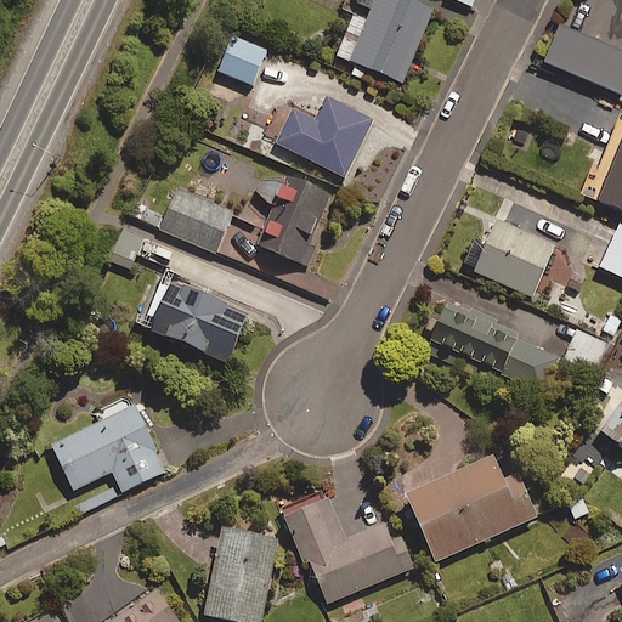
[(433,11),(403,0),(374,0),(365,24),(351,18),(335,56),(402,84),(433,11)]
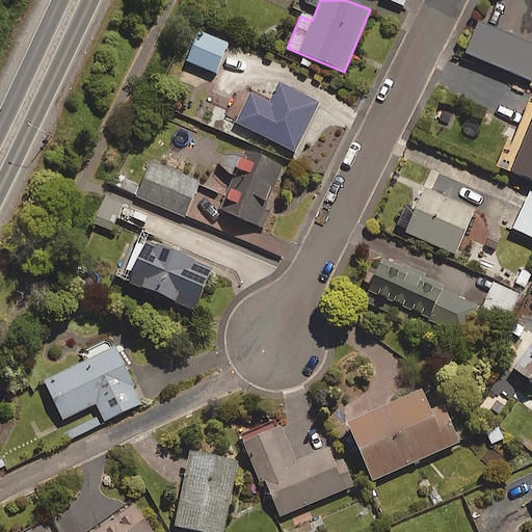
[(531,81),(531,78),(531,47),(479,24),(467,54),(531,81)]
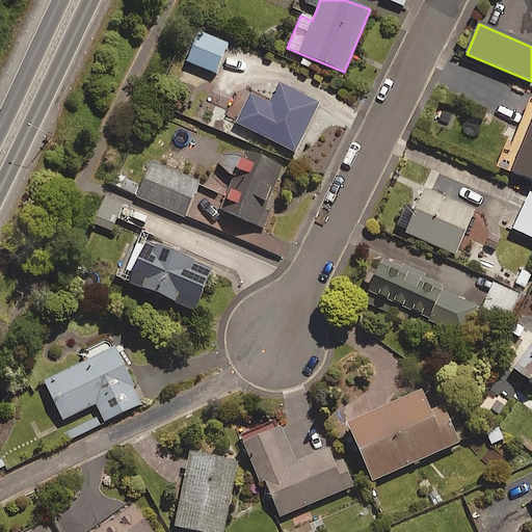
[(227,44),(198,32),(186,62),(215,74),(227,44)]
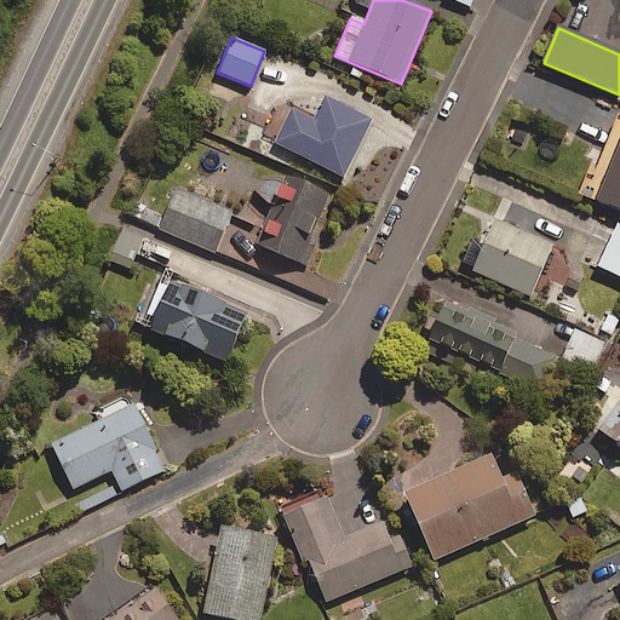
[(371,122),(326,99),(315,121),(291,109),(274,143),(343,178),(371,122)]
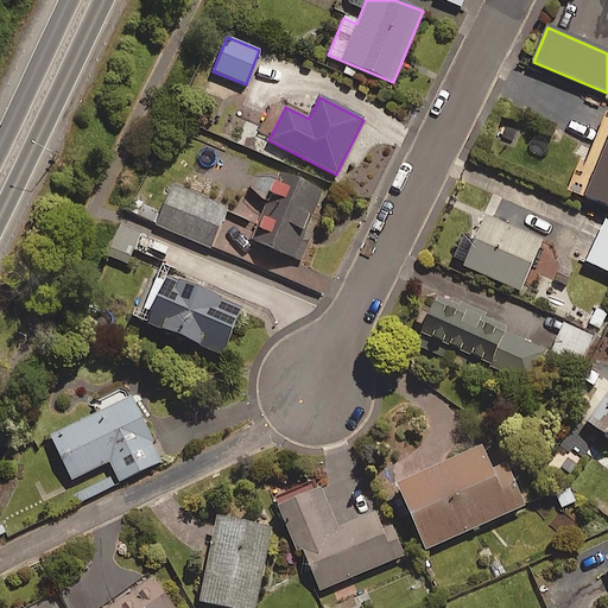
[(607,122),(578,195),(607,207),(607,122)]
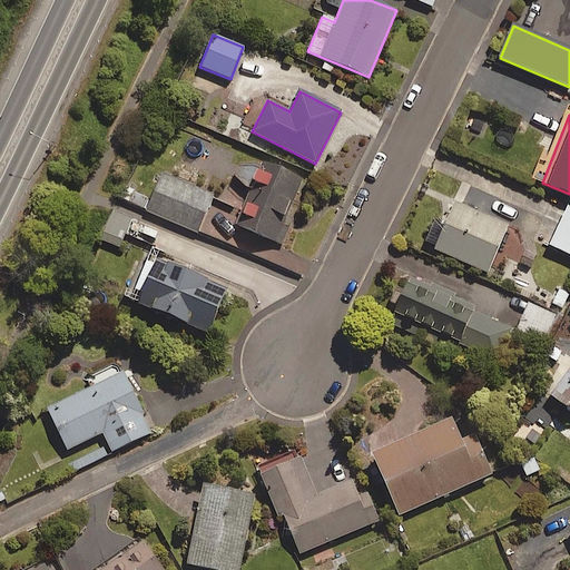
[(302,182),(249,159),(238,184),(252,189),(236,225),(275,243),(302,182)]
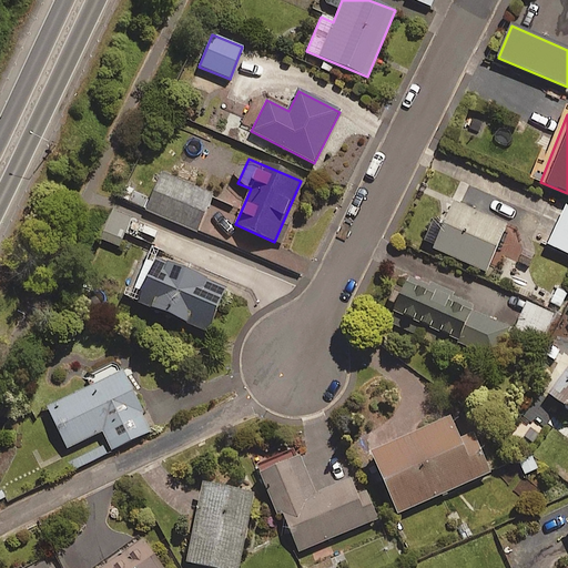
[(212,194),(161,173),(145,211),(196,232),(212,194)]
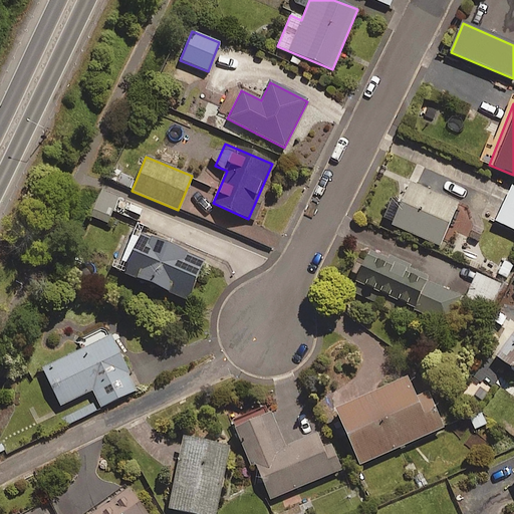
[(112,169),(107,181),(126,189),(132,177),(112,169)]
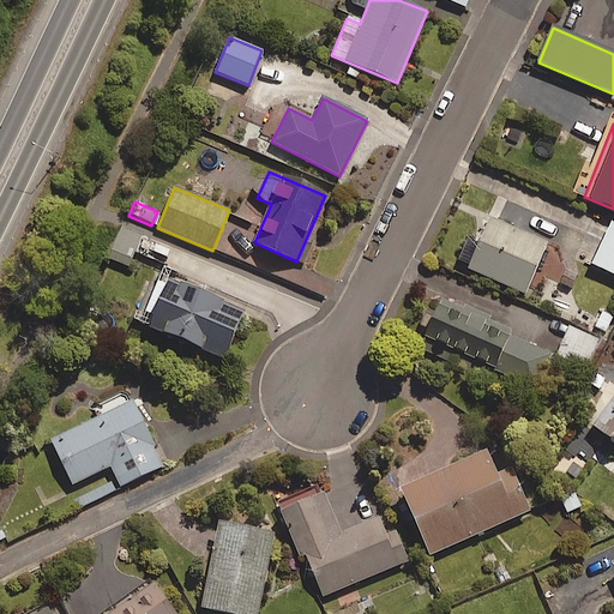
[(546,244),(489,220),(479,245),(468,240),(457,264),(524,294),(546,244)]
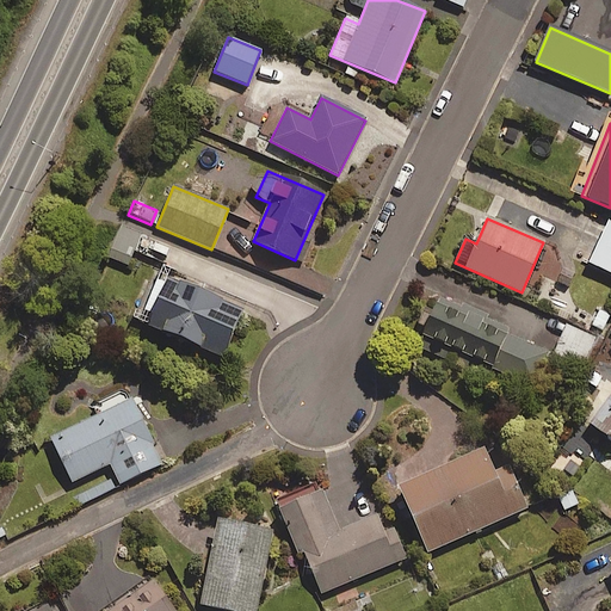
[(142,229),(122,221),(106,258),(127,266),(142,229)]
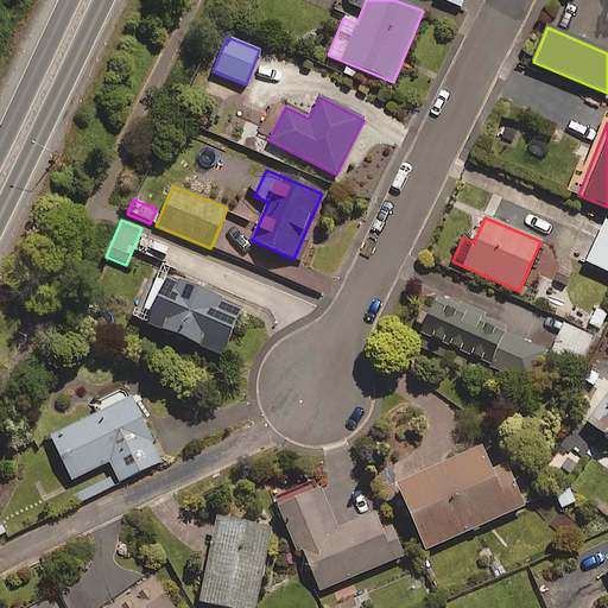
[(607,221),(605,220),(586,261),(607,272),(607,221)]
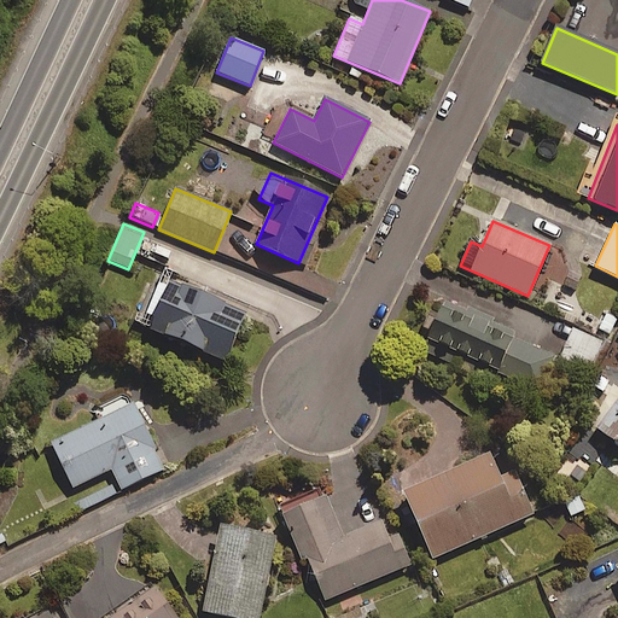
[(575,291),(584,268),(566,260),(555,284),(575,291)]
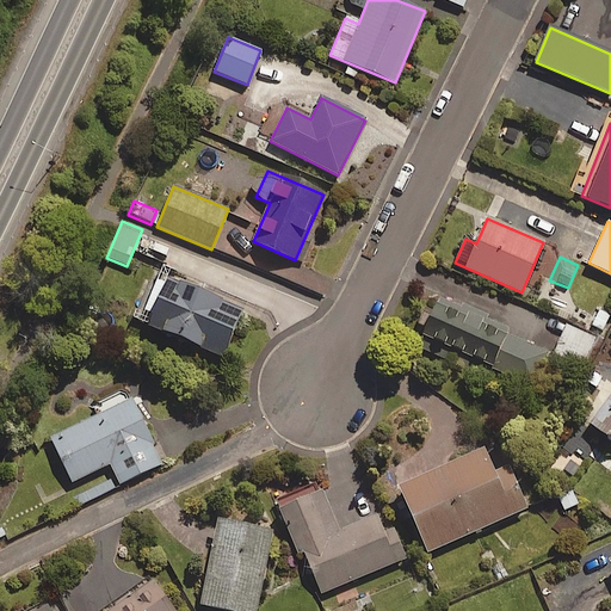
[(241,309),(160,277),(140,327),(221,359),(241,309)]
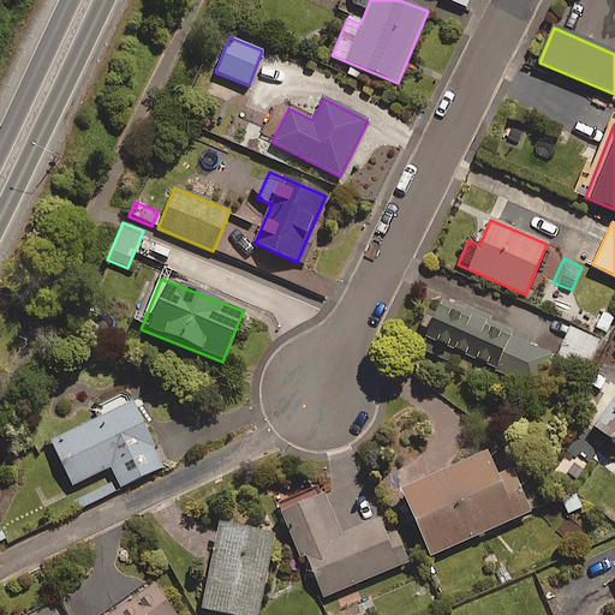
[(508,338),(435,305),(422,338),(495,369),(508,338)]
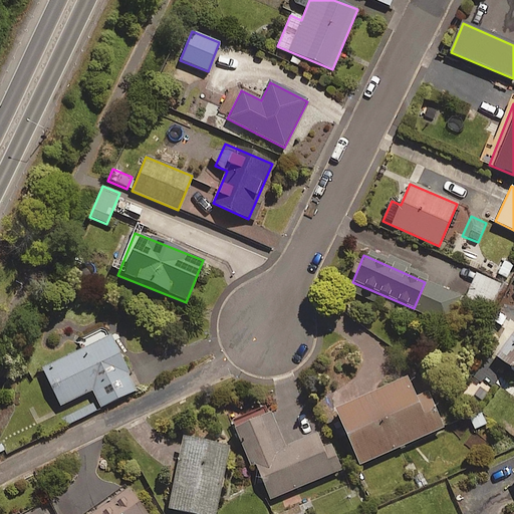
[(513,267),(513,263),(502,257),(493,276),(506,283),(513,267)]
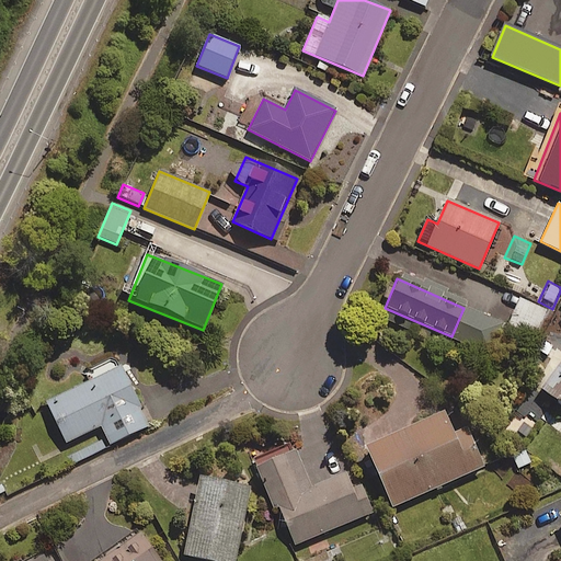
[(560,404),(560,356),(538,387),(560,404)]
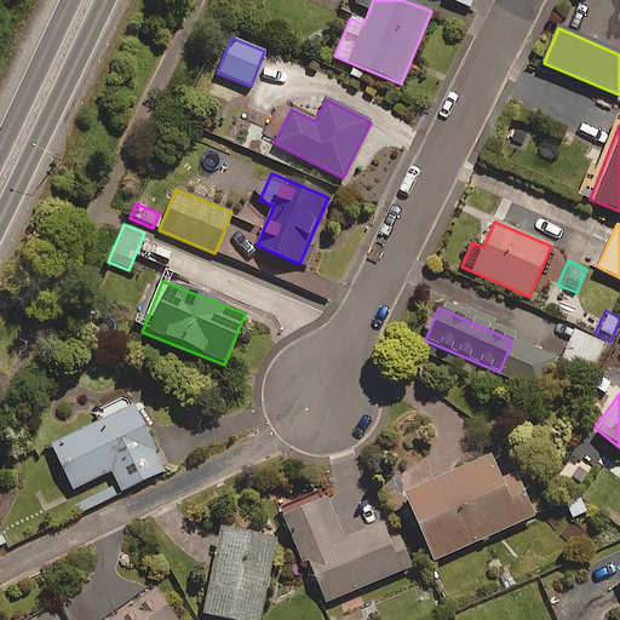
[(166,472),(133,406),(51,445),(84,512),(166,472)]
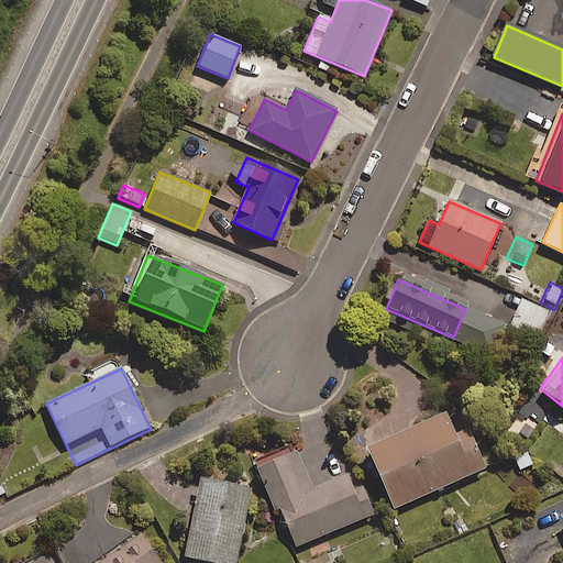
[(485,470),(457,409),(365,450),(393,510),(485,470)]
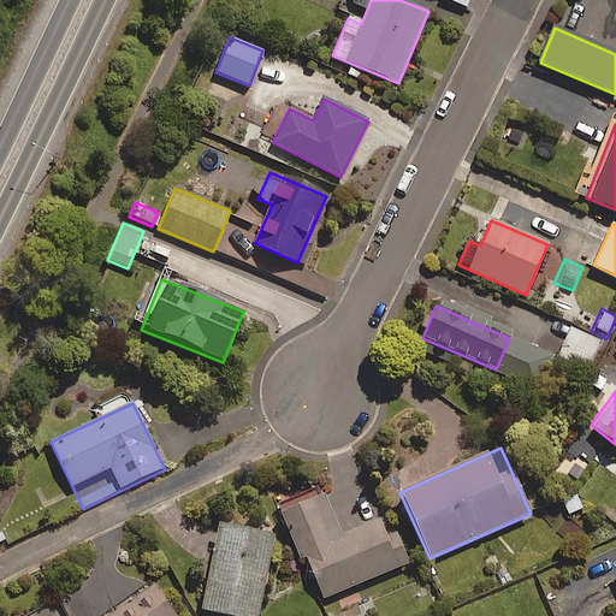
[(339,538),(321,495),(285,510),(323,599),(408,563),(396,533),(385,538),(379,521),(339,538)]
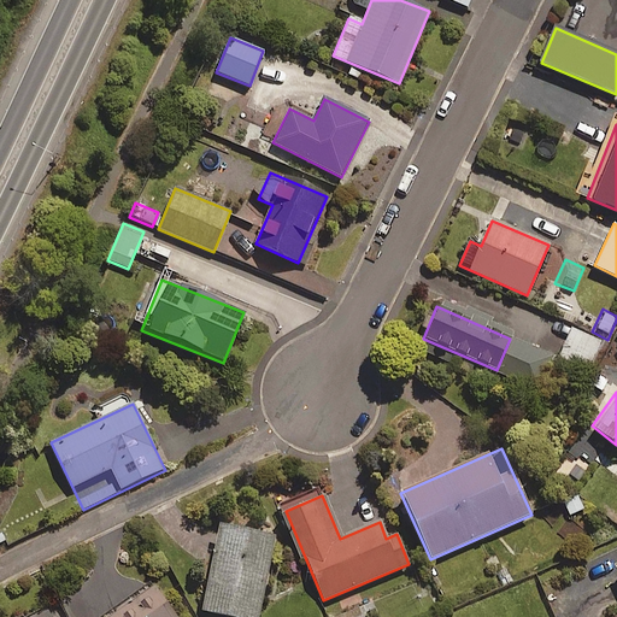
[(258,616),(274,538),(218,527),(203,609),(241,616),(258,616)]
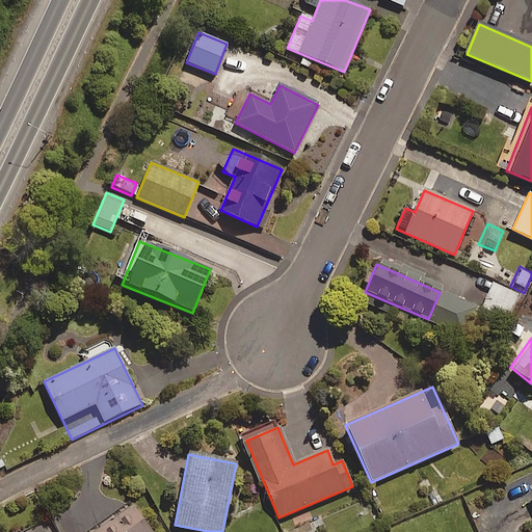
[(145,531),(130,509),(96,531),(145,531)]
